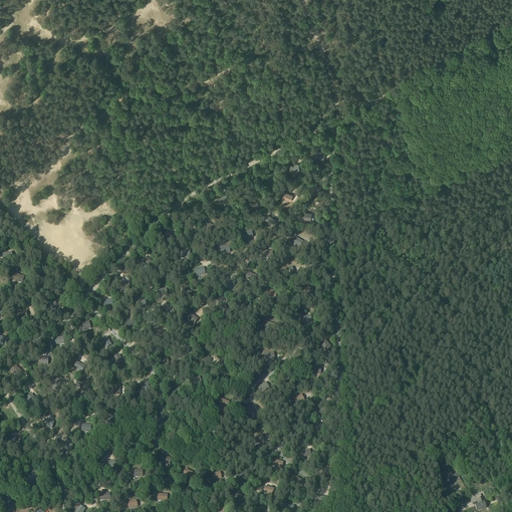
[(318,149),(316,155),(325,158),(327,152),(318,149)]
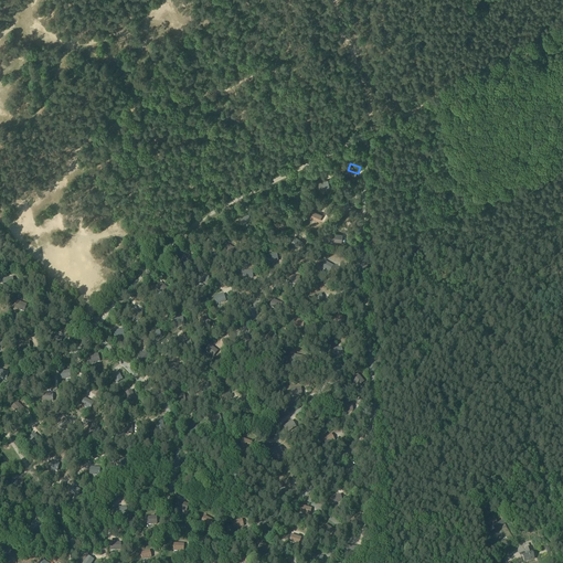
[(331,186),(330,178),(320,180),(321,188),(331,186)]
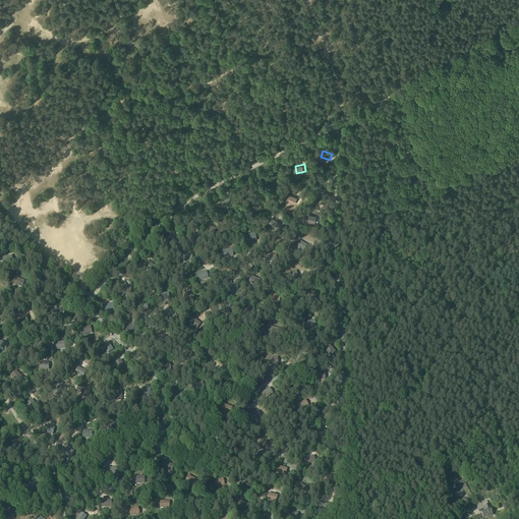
[(278,180),(277,173),(267,175),(268,182),(278,180)]
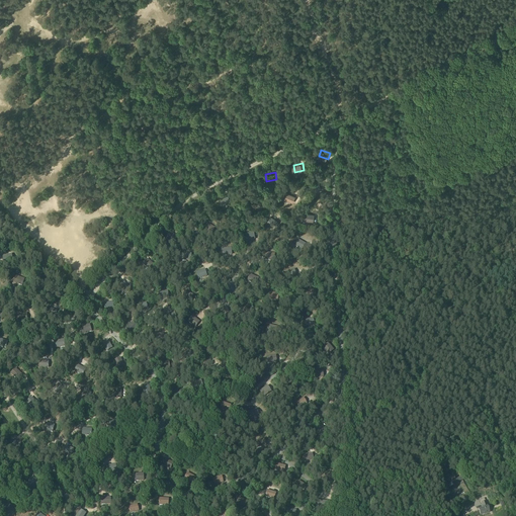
[(312,184),(315,191),(323,187),(321,181),(312,184)]
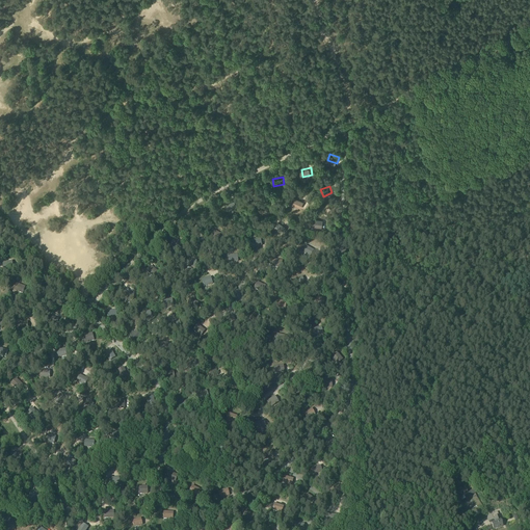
[(293,203),(302,207),(306,200),(296,196),(293,203)]
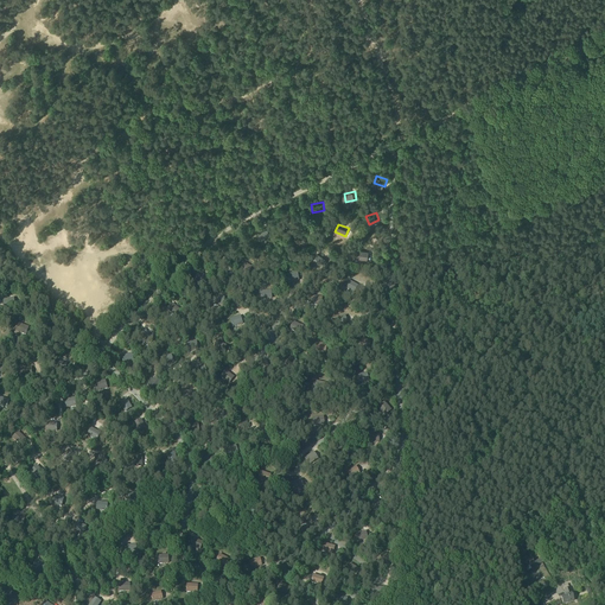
[(273,235),(269,228),(259,230),(261,239),(273,235)]
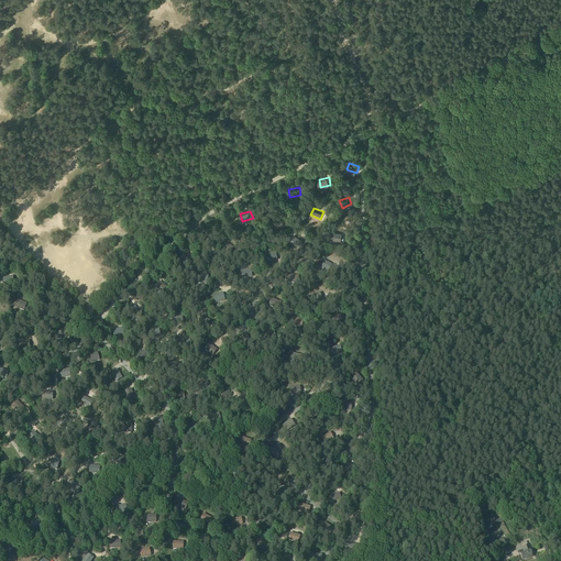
[(285,224),(286,217),(276,215),(274,222),(285,224)]
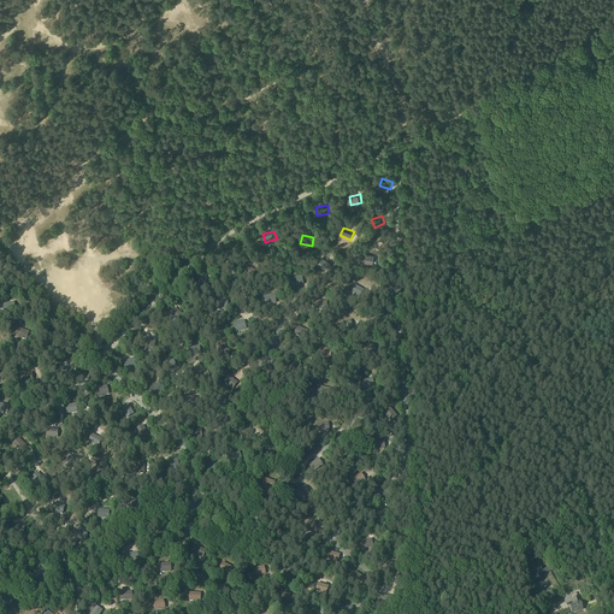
[(365,252),(364,260),(376,261),(376,253),(365,252)]
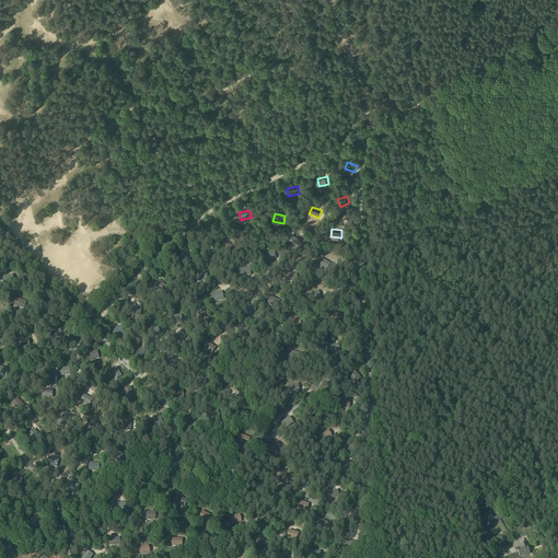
[(294,232),(290,239),(299,244),(303,239),(294,232)]
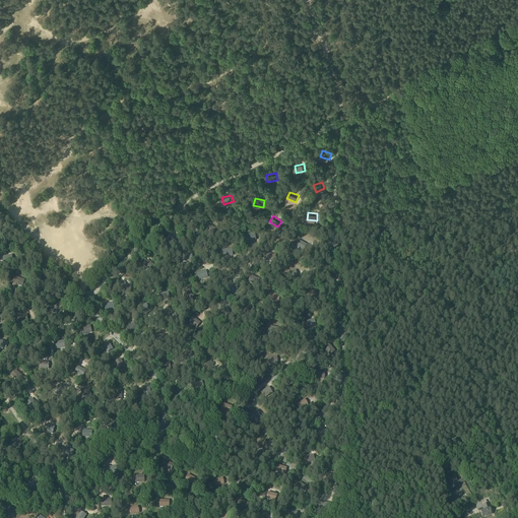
[(209,222),(206,230),(215,234),(218,227),(209,222)]
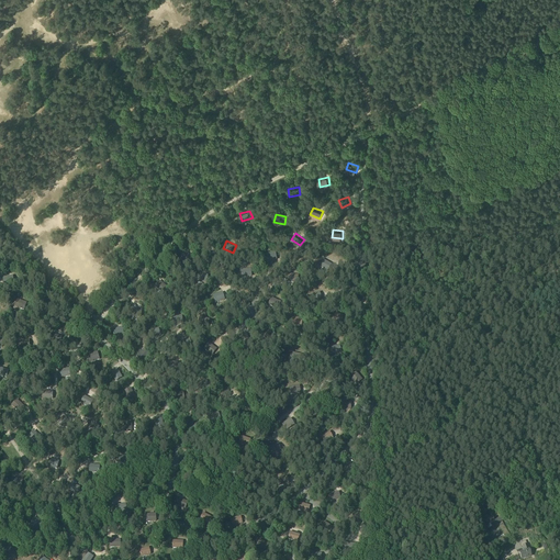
[(277,250),(267,253),(268,260),(279,258),(277,250)]
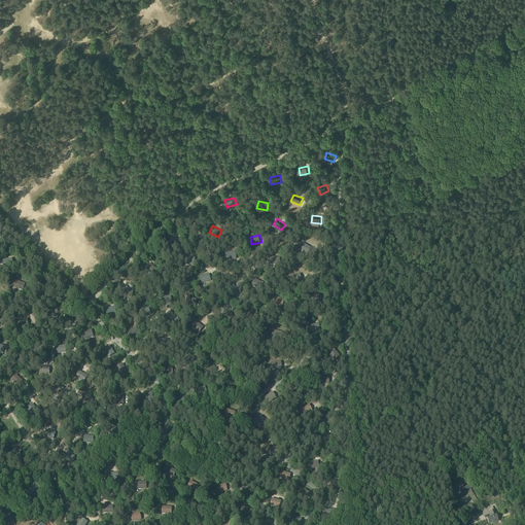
[(305,242),(301,248),(309,252),(313,246),(305,242)]
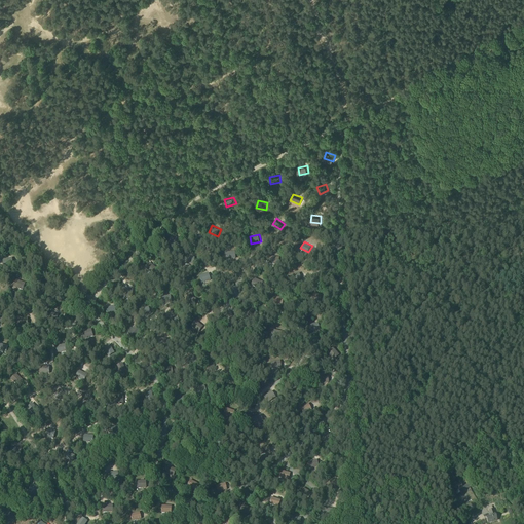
[(14,257),(4,258),(5,265),(15,263),(14,257)]
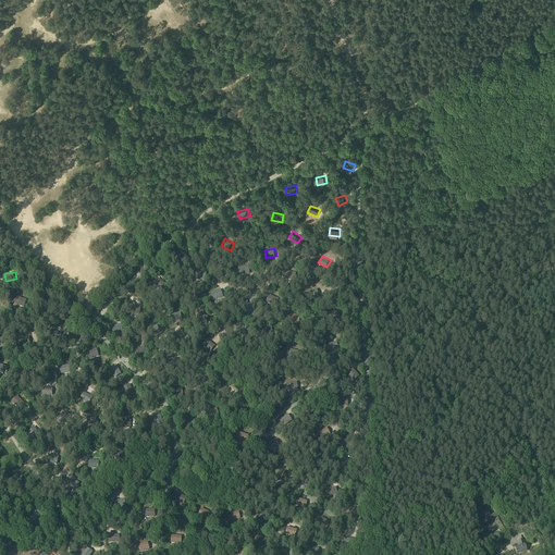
[(163,288),(168,283),(160,276),(155,282),(163,288)]
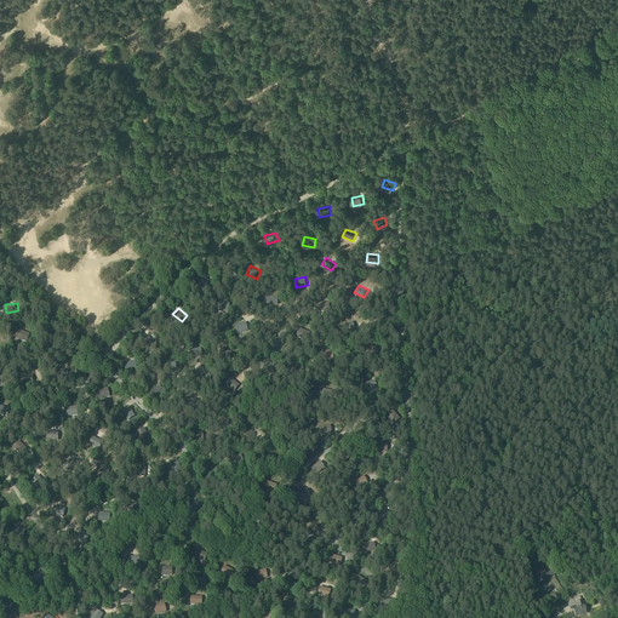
[(344,324),(345,331),(358,328),(355,320),(344,324)]
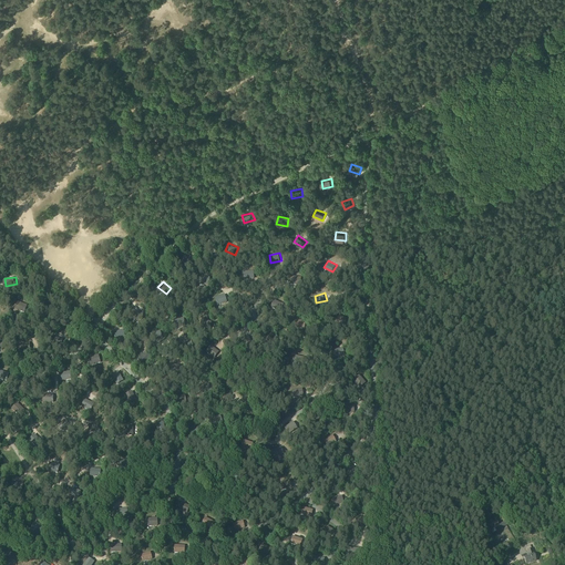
[(216,296),(219,304),(229,300),(226,294),(216,296)]
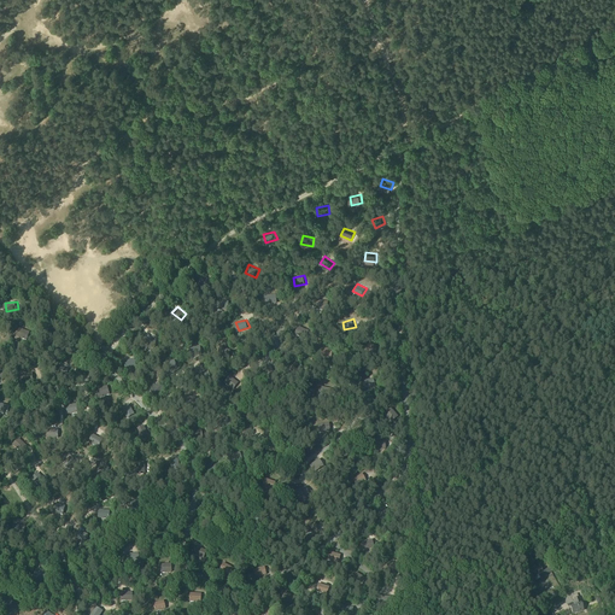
[(310,329),(300,324),(297,333),(308,338),(310,329)]
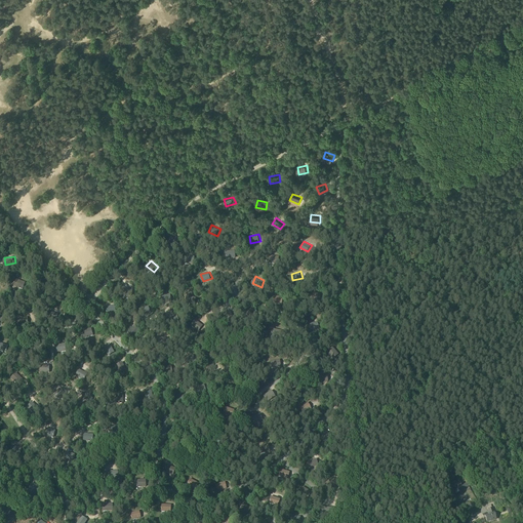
[(27,281),(17,278),(15,285),(25,288),(27,281)]
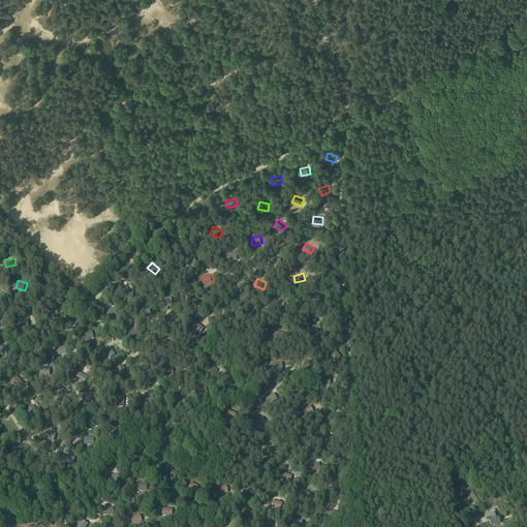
[(315,292),(313,300),(323,302),(324,295),(315,292)]
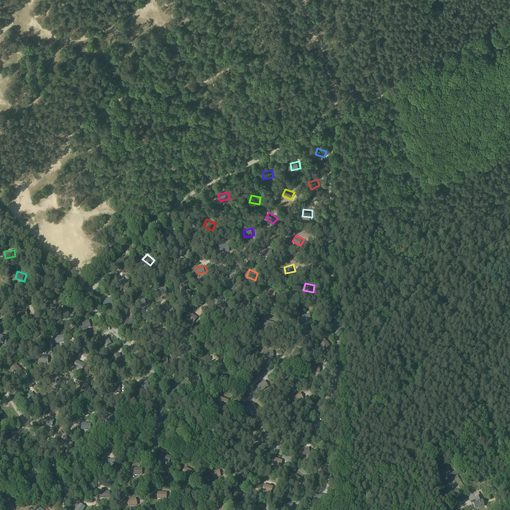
[(158,287),(159,294),(168,293),(168,286),(158,287)]
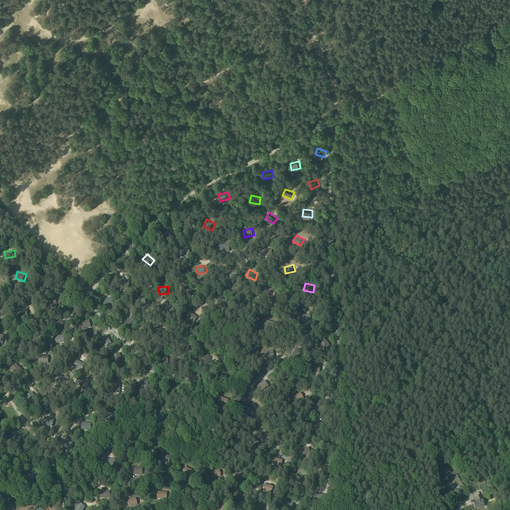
[(184,286),(182,293),(191,296),(193,290),(184,286)]
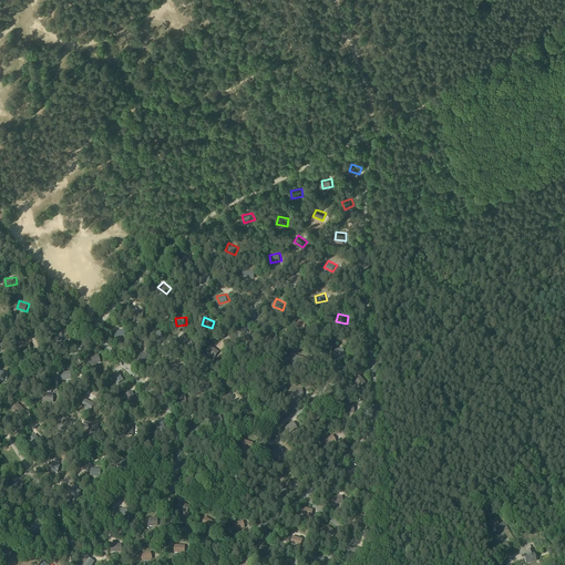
[(125,328),(115,330),(116,338),(127,336),(125,328)]
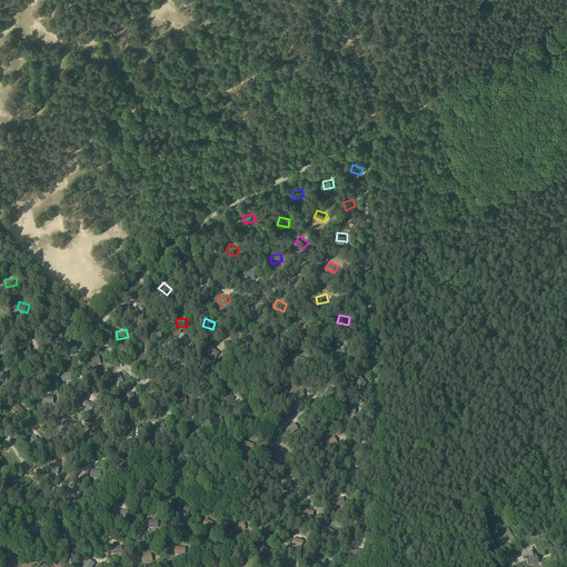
[(152,334),(155,341),(165,338),(162,330),(152,334)]
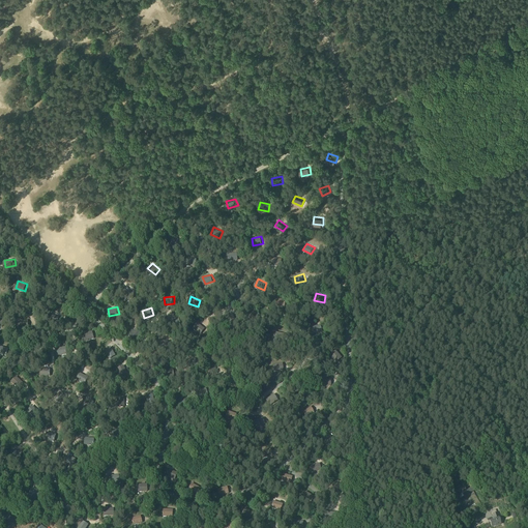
[(256,311),(250,315),(256,322),(262,318),(256,311)]
